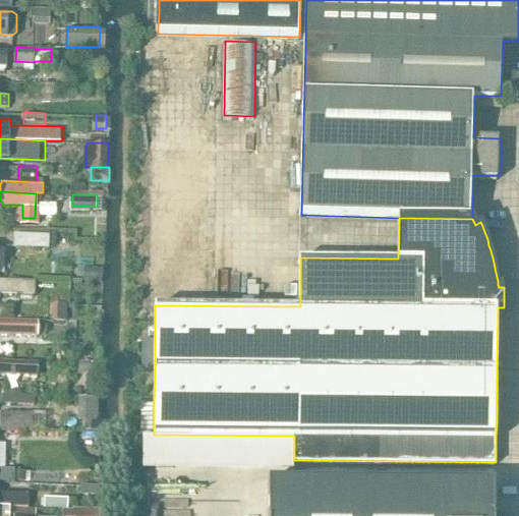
[(50,233),(15,232),(14,245),(50,246),(50,233)]
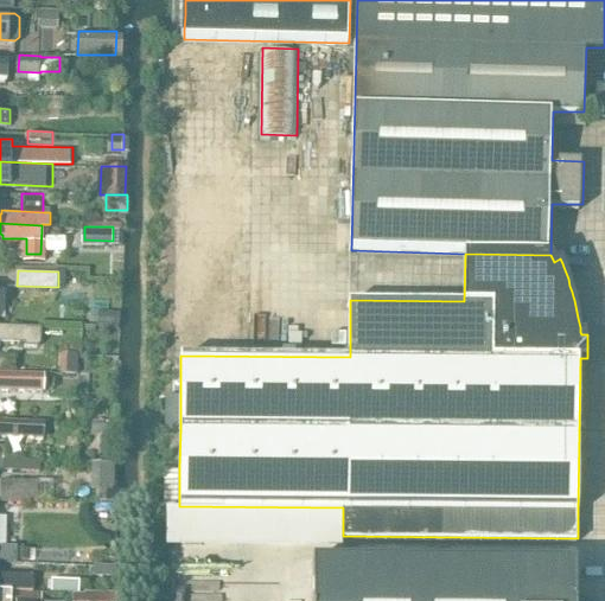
[(120,309),(100,308),(99,323),(120,323),(120,309)]
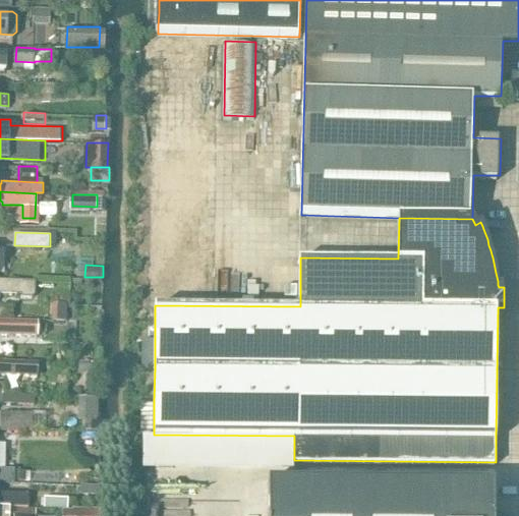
[(37,278),(0,277),(0,296),(1,296),(1,291),(22,292),(22,295),(34,295),(37,293),(37,278)]
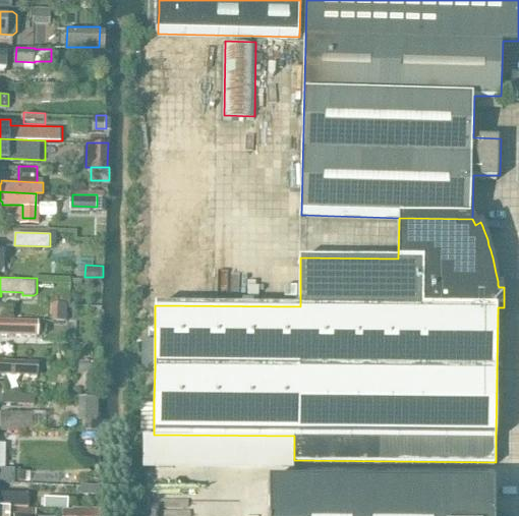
[(56,301),(56,318),(67,319),(68,301),(56,301)]
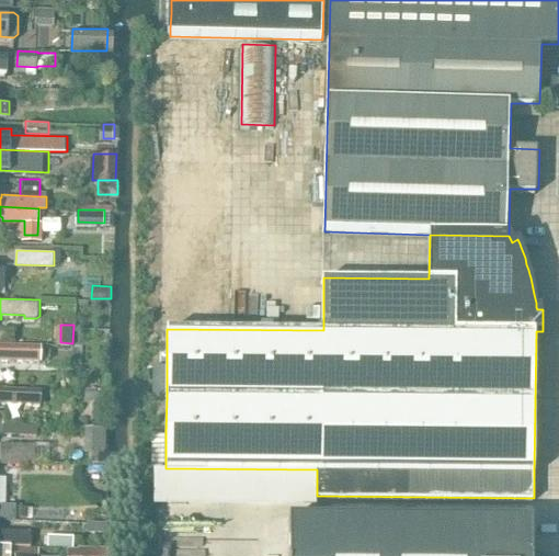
[(43,344),(0,342),(0,355),(43,358),(43,344)]
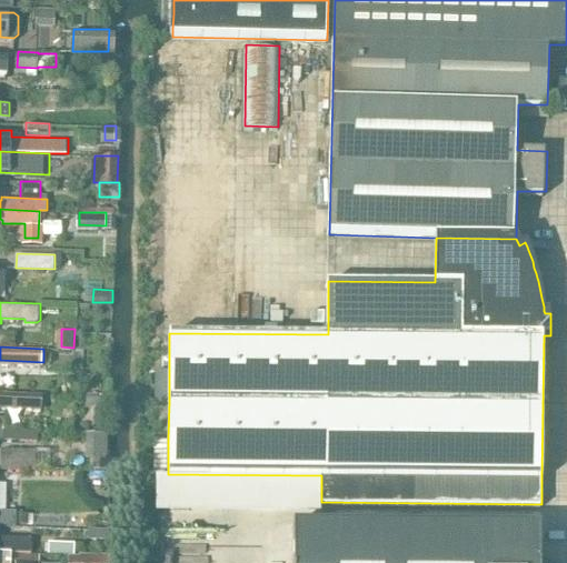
[(42,393),(0,391),(0,405),(42,408),(42,393)]
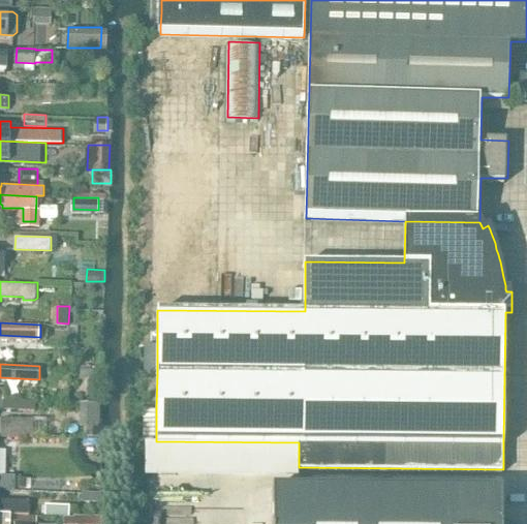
[(28,399),(5,398),(0,398),(0,408),(4,408),(28,408),(28,399)]
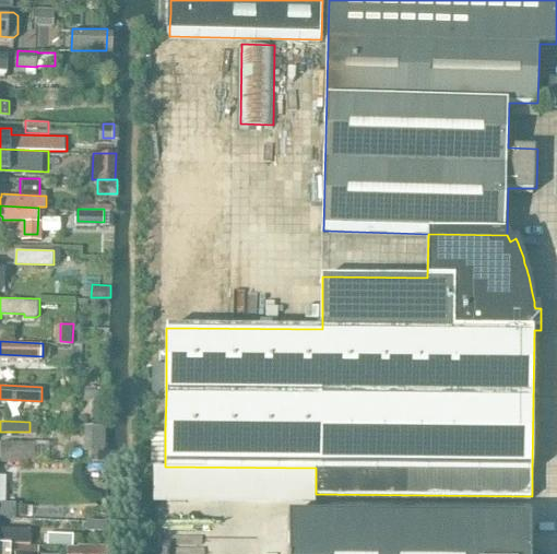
[(86,424),(86,449),(106,449),(107,436),(107,424),(86,424)]
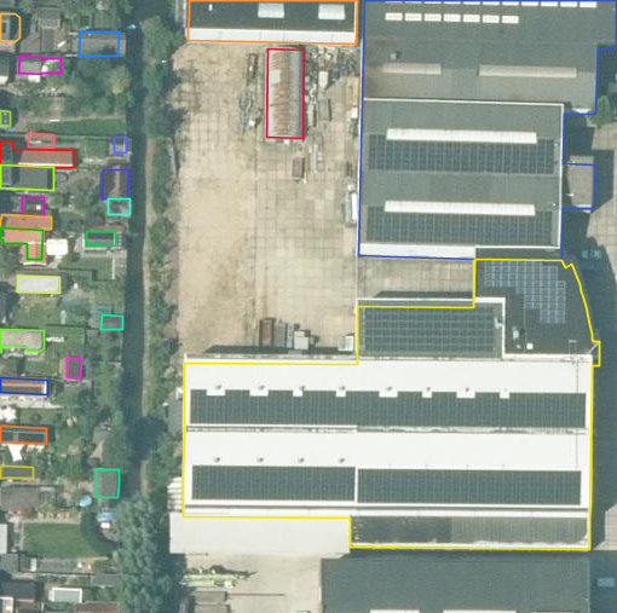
[(33,495),(7,493),(6,508),(33,509),(33,495)]
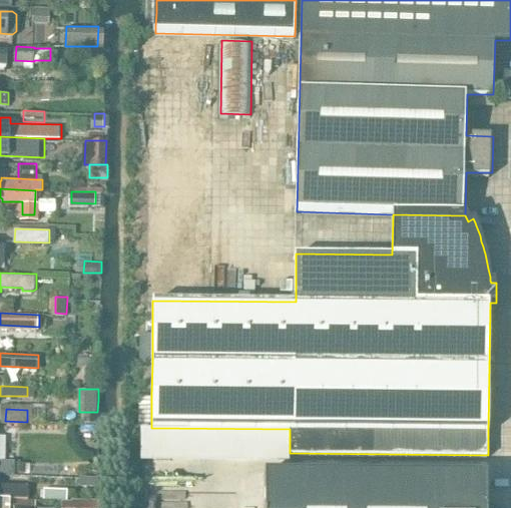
[(15,461),(15,471),(26,471),(27,461),(15,461)]
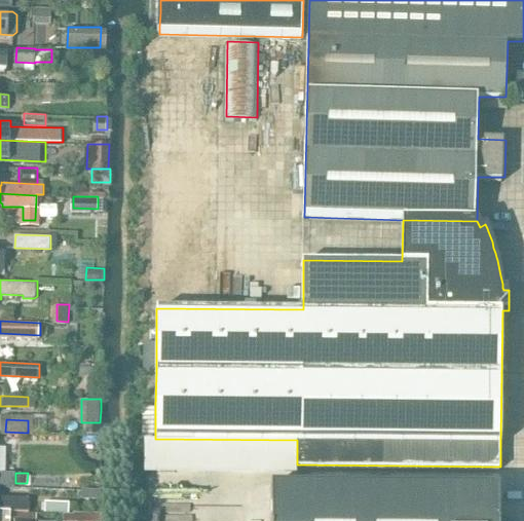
[(497,520),(498,486),(272,485),(271,520),(497,520)]
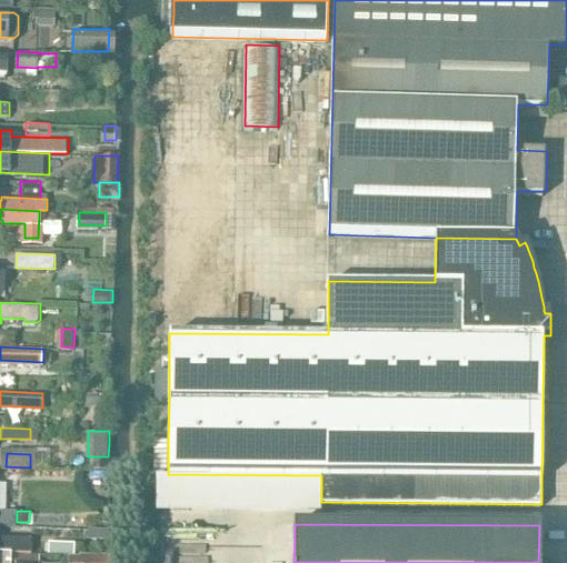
[(90,528),(90,538),(100,538),(101,528),(90,528)]
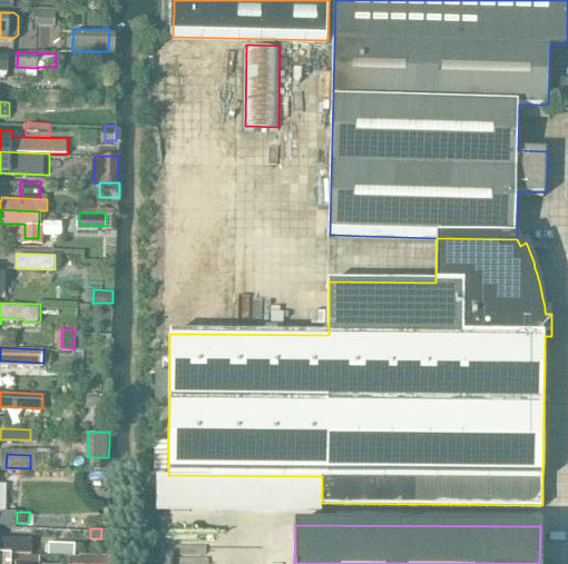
[(0,551),(11,552),(17,552),(31,552),(32,537),(0,536),(0,551)]
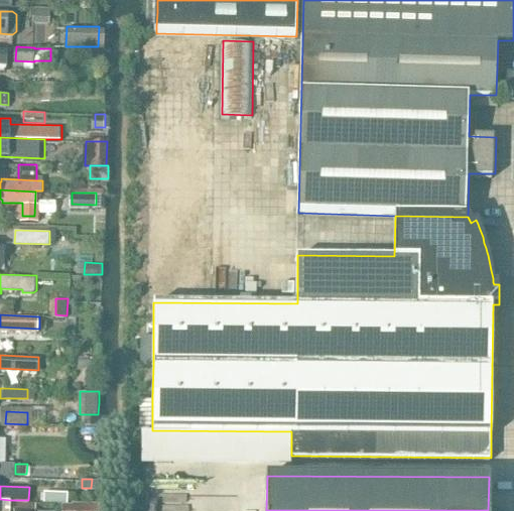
[(35,491),(33,493),(33,497),(35,499),(39,499),(41,497),(41,493),(39,491),(35,491)]
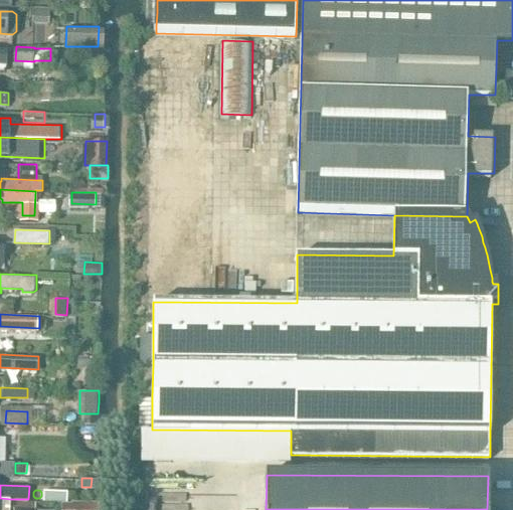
[(0,498),(0,509),(9,509),(10,499),(0,498)]
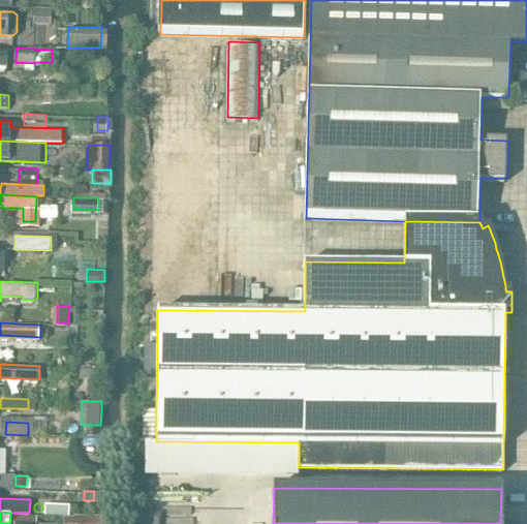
[(36,523),(37,514),(29,513),(16,513),(14,523),(36,523)]
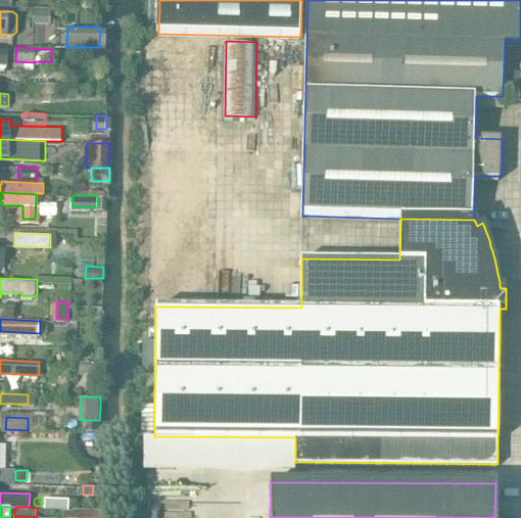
[(76,509),(75,517),(99,517),(99,510),(99,509),(97,509),(76,508),(76,509)]
